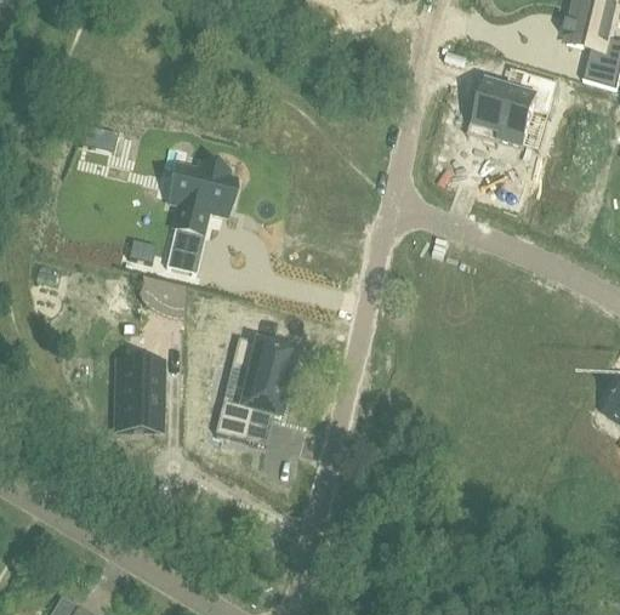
[(563,32),(563,33),(568,34),(567,41),(590,46),(595,47),(591,61),(586,60),(586,61),(614,67),(610,84),(582,77),(582,78),(616,89),(619,74),(619,39),(609,36),(616,3),(619,4),(619,0),(575,0),(573,16),(570,22),(566,21),(566,22),(570,23),(568,33),(563,32)]
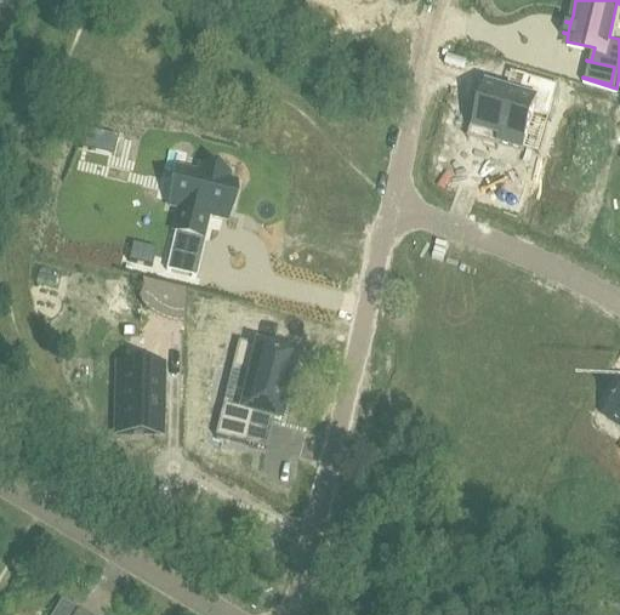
[(478,103),(472,124),(501,132),(499,138),(501,138),(524,146),(535,109),(551,114),(561,83),(525,72),(519,92),(507,89),(487,83),(481,103),(478,103)]
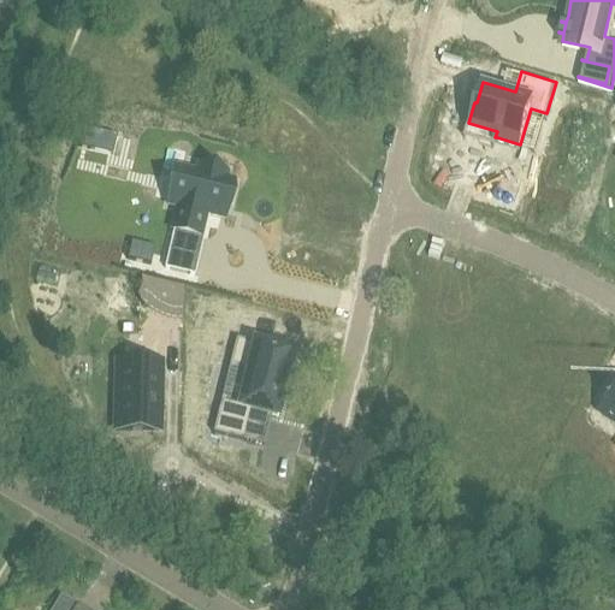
[(81,142),(113,149),(117,131),(84,124),(81,142)]
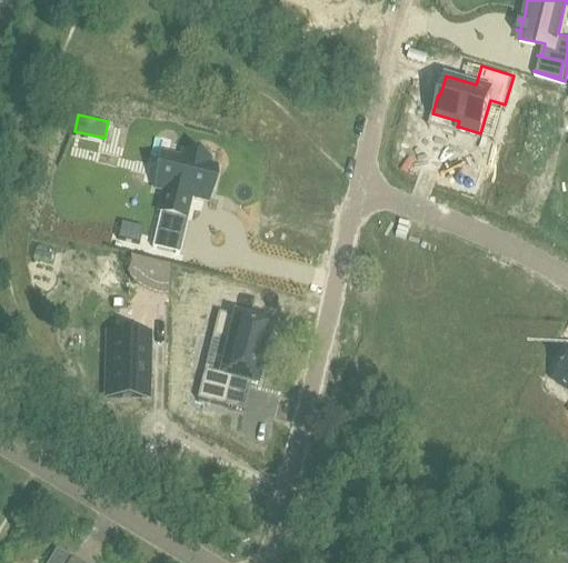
[(165,150),(156,184),(165,187),(159,209),(162,209),(158,228),(180,233),(190,193),(209,198),(217,163),(209,161),(210,154),(185,149),(182,154),(165,150)]
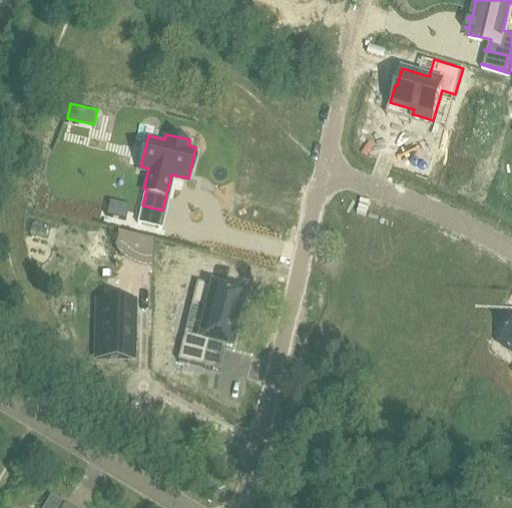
[(107,212),(125,216),(128,203),(110,198),(107,212)]
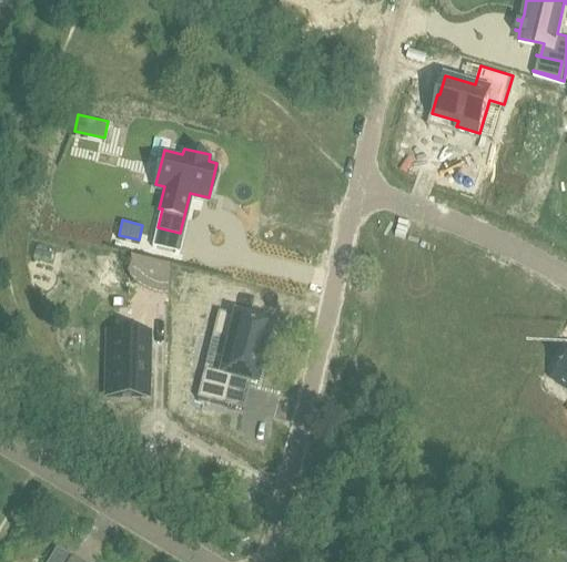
[(203,369),(196,399),(224,406),(231,378),(251,382),(254,384),(260,361),(261,361),(265,345),(264,345),(269,325),(218,313),(212,335),(229,339),(221,374),(203,369)]
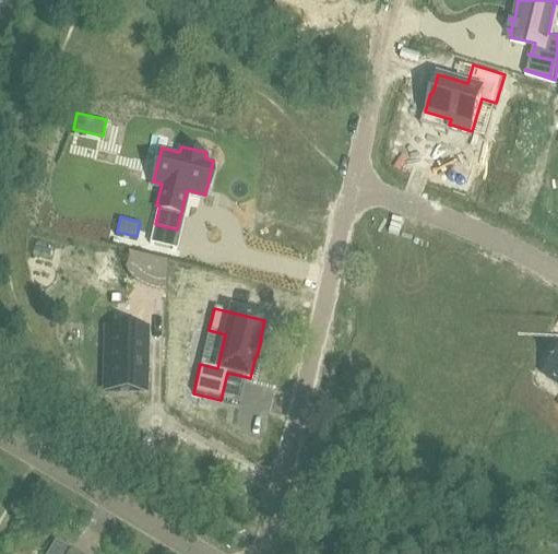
[(107,325),(106,387),(145,388),(146,325),(107,325)]
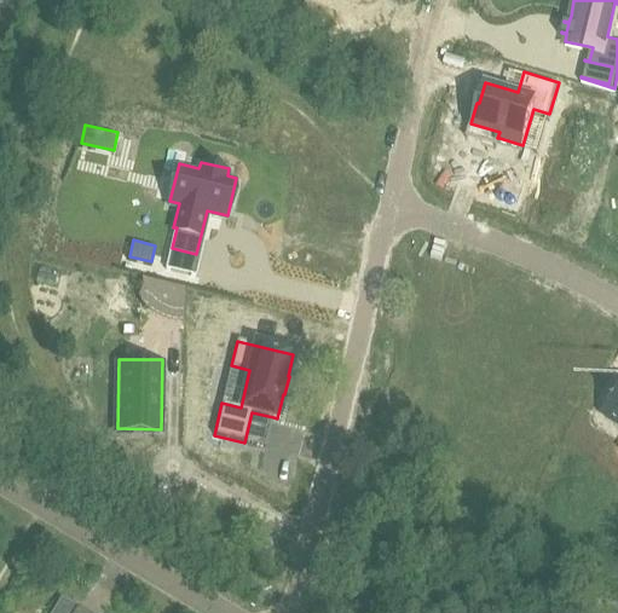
[(617,394),(606,412),(617,418),(617,394)]
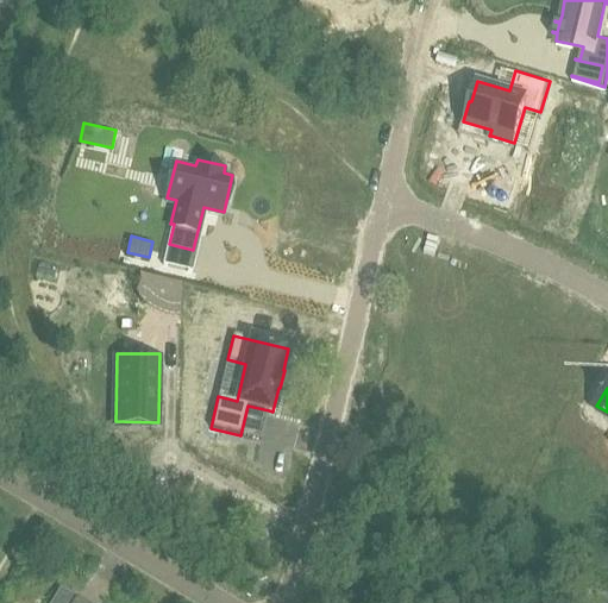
[(49,602),(71,602),(77,594),(61,584),(49,602)]
